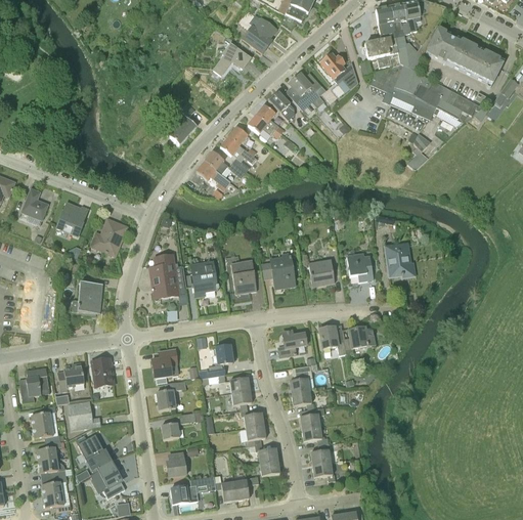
[(299,18),(302,20),(306,10),(308,11),(312,3),(306,0),(294,0),(288,13),(287,13),(281,23),(291,30),(299,18)]
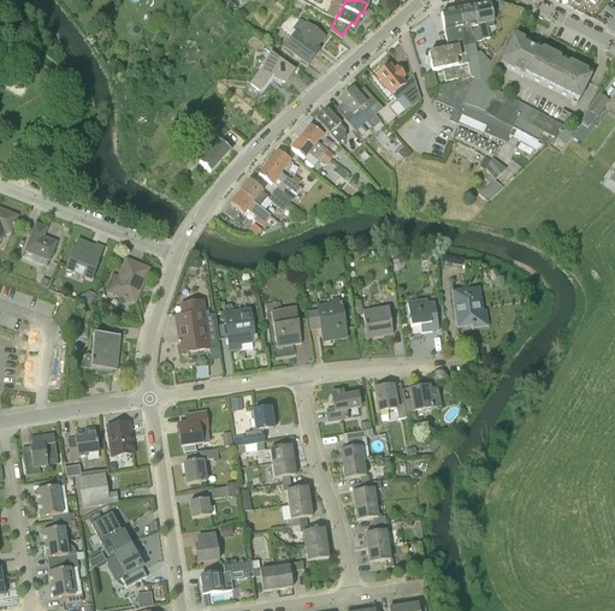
[(530,10),(530,9),(528,7),(528,9),(516,4),(504,0),(495,0),(490,1),(475,4),(483,34),(501,48),(494,59),(500,63),(501,61),(516,31),(515,31),(516,29),(515,28),(525,15),(528,10),(530,10)]
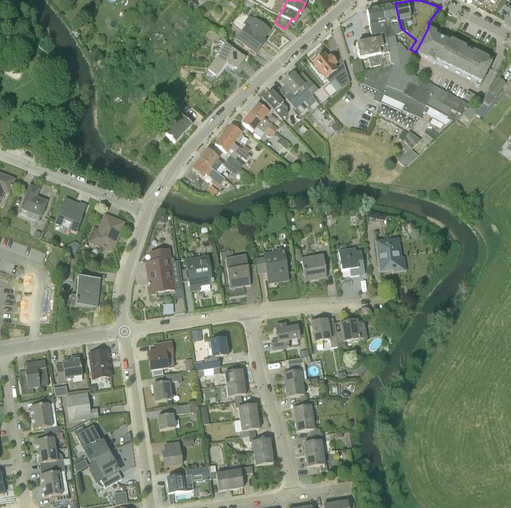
[(395,3),(383,5),(388,27),(386,28),(396,63),(405,68),(412,54),(414,53),(415,52),(410,49),(416,40),(401,28),(395,3)]
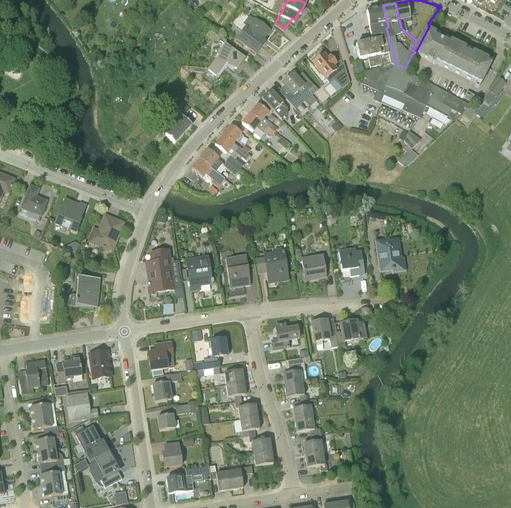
[(382,62),(383,64),(396,63),(386,28),(388,27),(383,5),(367,9),(373,38),(356,42),(360,57),(369,55),(371,65),(382,62)]
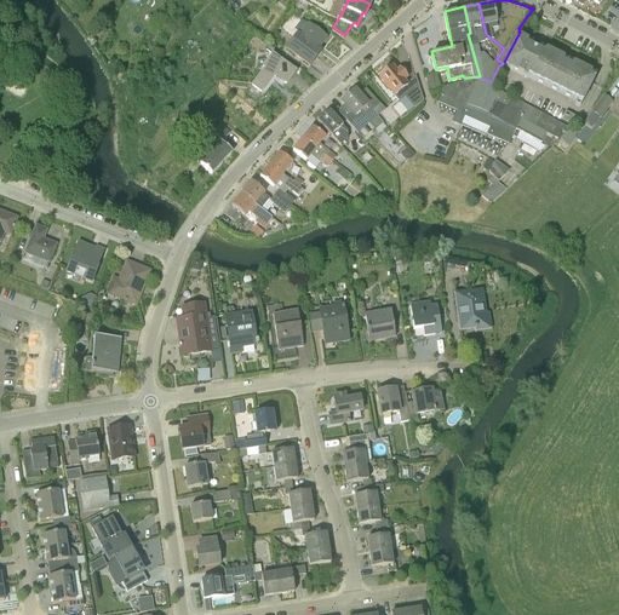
[(298,28),(286,44),(311,62),(321,49),(317,46),(327,33),(309,19),(308,19),(302,16),(294,26),(298,28)]
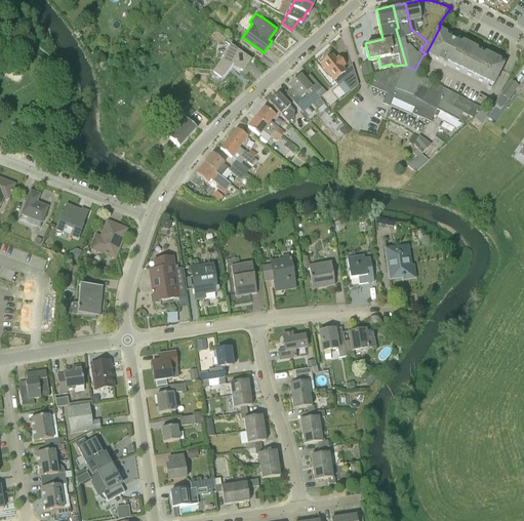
[(492,85),(494,82),(505,62),(499,59),(501,57),(486,49),(481,58),(474,54),(478,45),(462,38),(461,41),(450,35),(451,33),(440,27),(427,52),(488,82),(488,83),(488,84),(488,85),(489,86),(490,86),(491,86),(492,86),(492,85)]
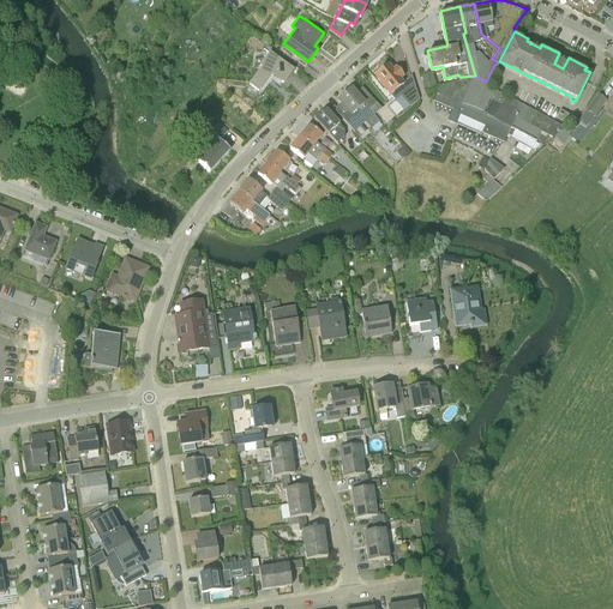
[(272,71),(283,78),(284,79),(294,66),(293,66),(296,61),(268,41),(259,53),(265,58),(260,64),(262,65),(250,82),(259,88),(272,71)]
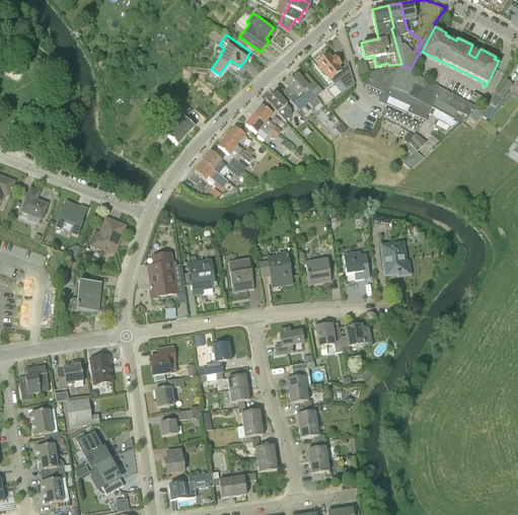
[(347,87),(355,81),(349,61),(341,67),(338,64),(341,61),(335,55),(333,57),(329,53),(323,57),(322,57),(319,59),(319,61),(318,62),(335,82),(340,78),(347,87)]
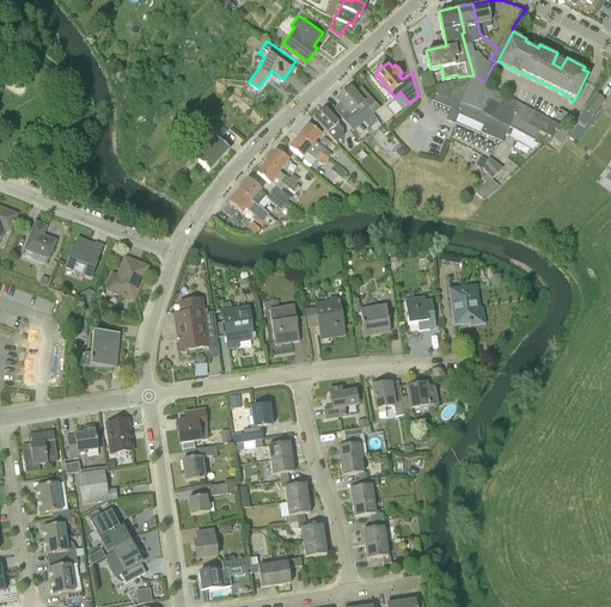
[(421,73),(426,89),(437,84),(432,69),(421,73)]
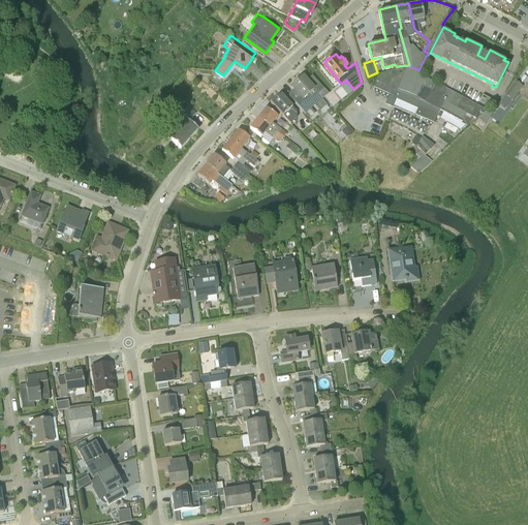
[(472,120),(478,114),(488,106),(427,74),(418,70),(409,65),(396,66),(379,72),(375,83),(392,90),(389,96),(395,98),(397,92),(422,103),(418,110),(435,118),(438,113),(440,114),(443,107),(469,121),(471,119),(472,120)]
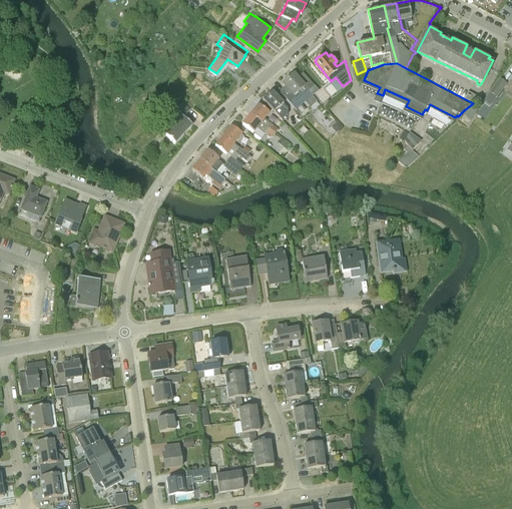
[(316,83),(311,77),(304,70),(298,75),(309,88),(316,83)]
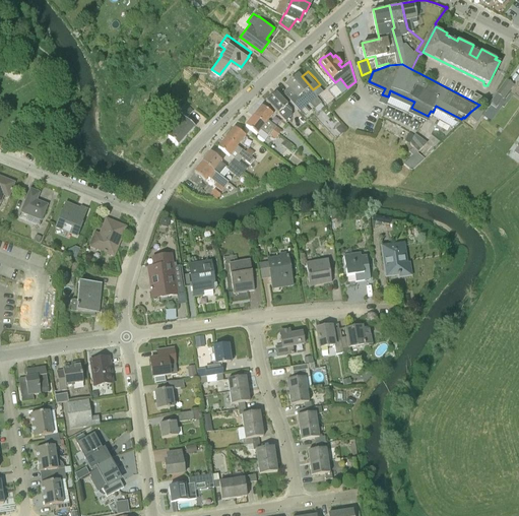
[(313,89),(302,76),(298,72),(287,81),(292,85),(285,91),(299,106),(310,97),(308,94),(313,89)]
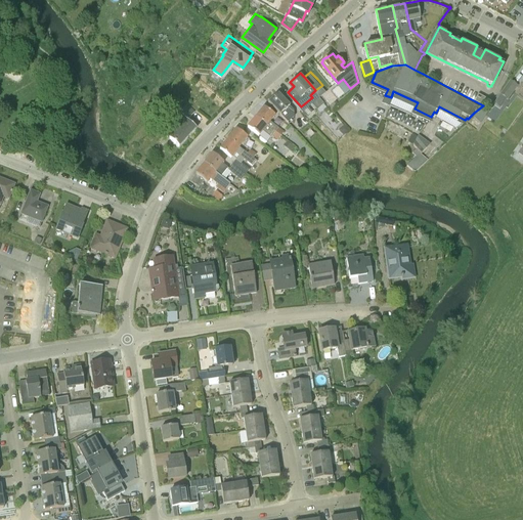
[(509,96),(518,83),(511,78),(500,91),(509,96)]
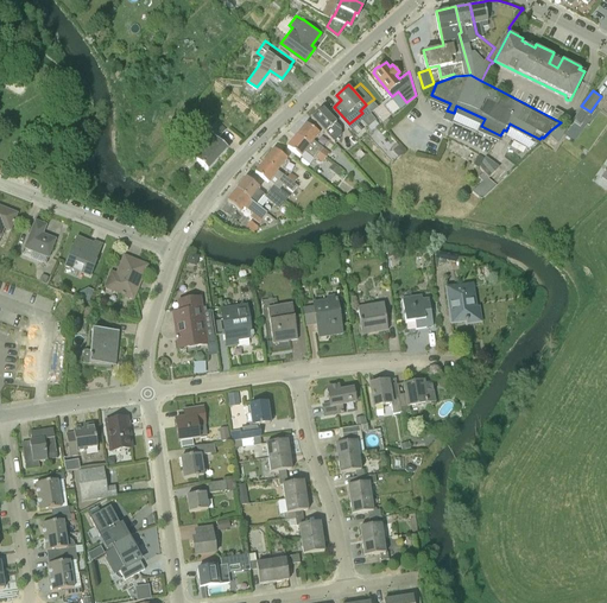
[(314,114),(313,115),(334,139),(342,132),(341,125),(323,105),(318,109),(317,108),(313,112),(314,114)]
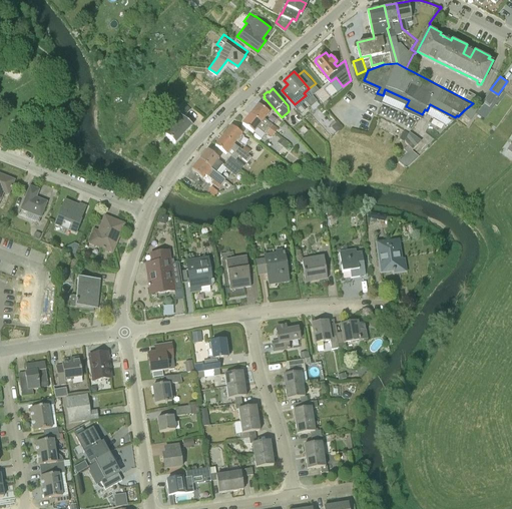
[(476,94),(469,90),(467,95),(473,98),(476,94)]
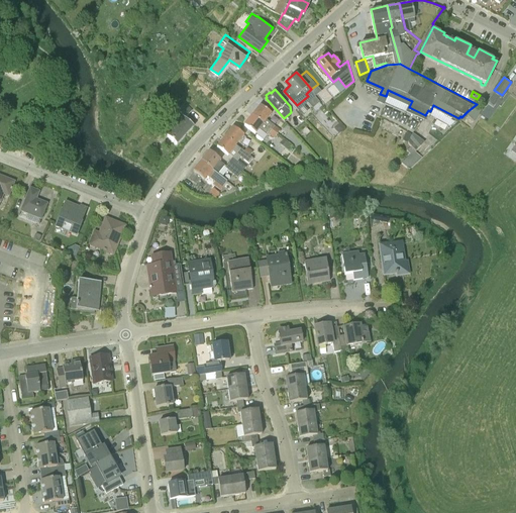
[(162,127),(178,142),(194,123),(186,116),(193,107),(184,99),(162,127)]
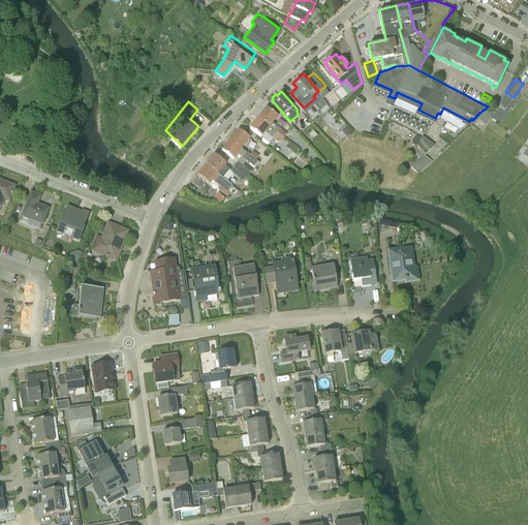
[(287,130),(273,119),(278,113),(267,104),(258,115),(283,134),(287,130)]
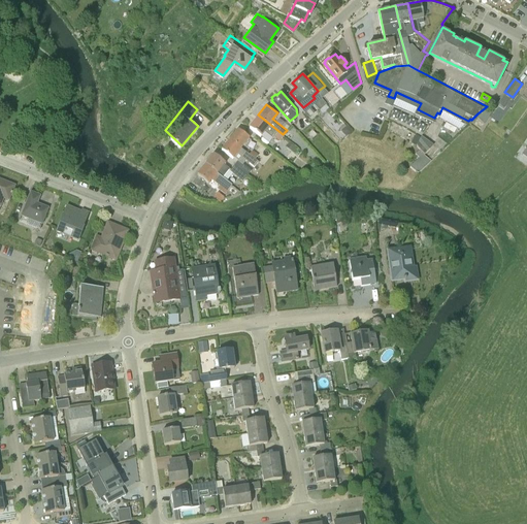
[(485,121),(490,112),(492,109),(487,106),(478,113),(485,121)]
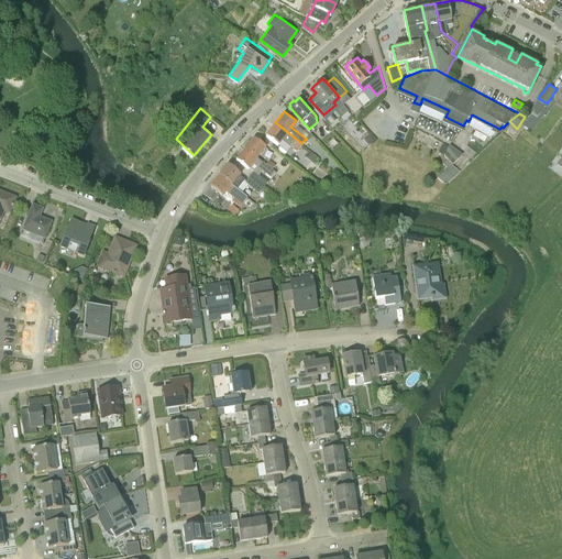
[(299,148),(301,143),(275,122),(267,133),(278,142),(283,136),(291,144),(293,143),(299,148)]
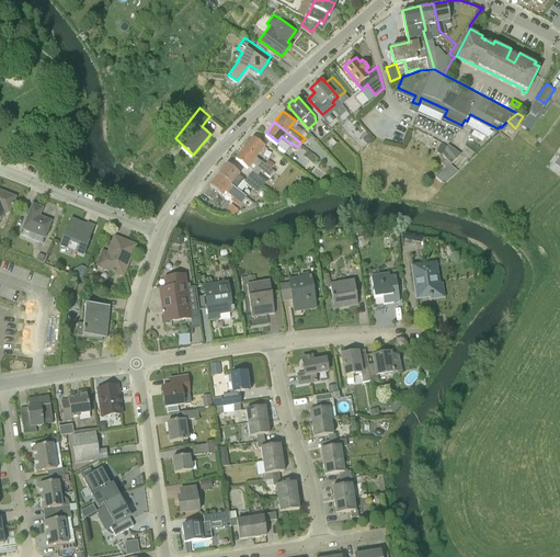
[(253,134),(246,145),(256,154),(264,143),(253,134)]
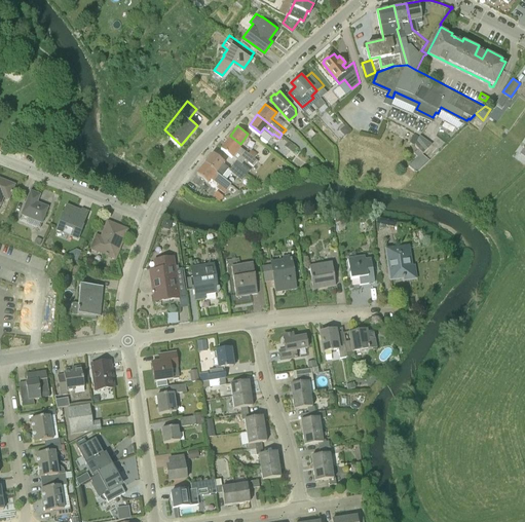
[(409,163),(416,171),(435,153),(432,150),(427,154),(423,151),(433,141),(420,133),(420,134),(415,131),(410,139),(415,142),(418,146),(414,149),(418,154),(409,163)]
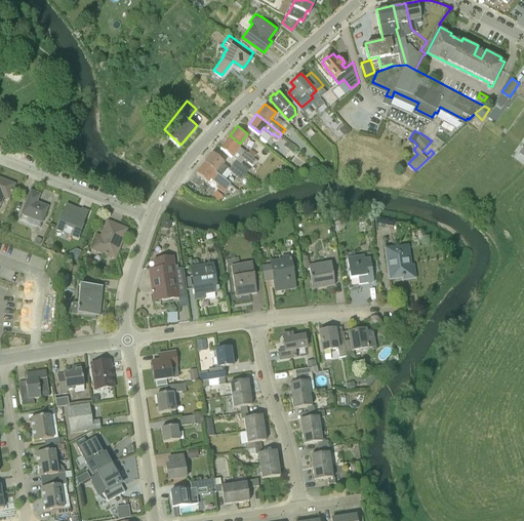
[(240,144),(230,135),(220,146),(232,154),(233,153),(237,157),(233,162),(246,172),(250,166),(242,160),(245,157),(253,163),(257,158),(254,156),(254,155),(249,151),(248,151),(239,145),(240,144)]
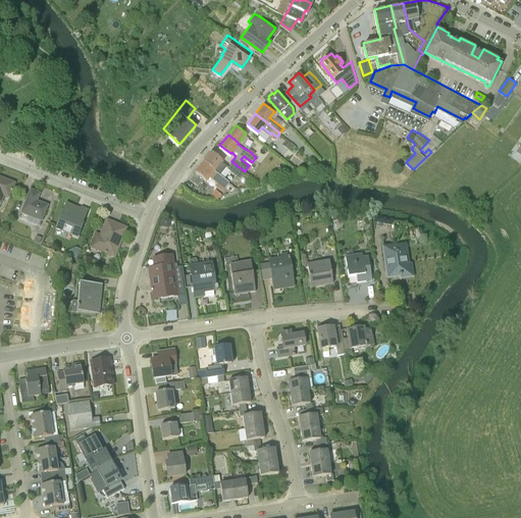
[(251,146),(248,150),(253,154),(256,150),(251,146)]
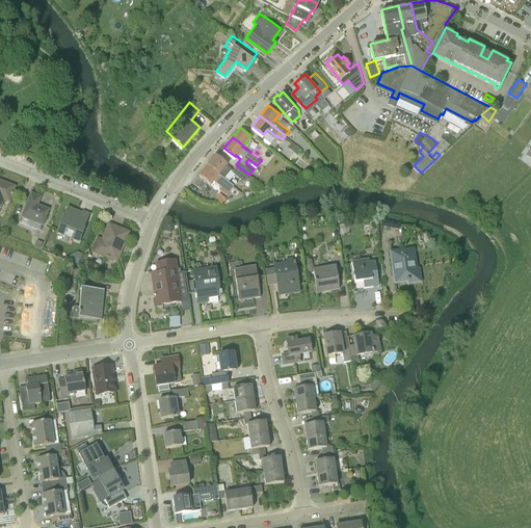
[(208,162),(224,177),(232,167),(227,163),(228,161),(216,152),(208,162)]
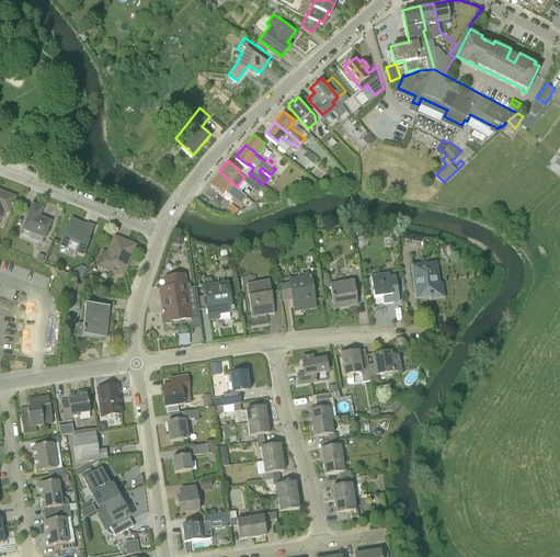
[(223,192),(226,188),(233,194),(231,197),(240,203),(247,194),(241,189),(237,186),(219,171),(210,182),(223,192)]
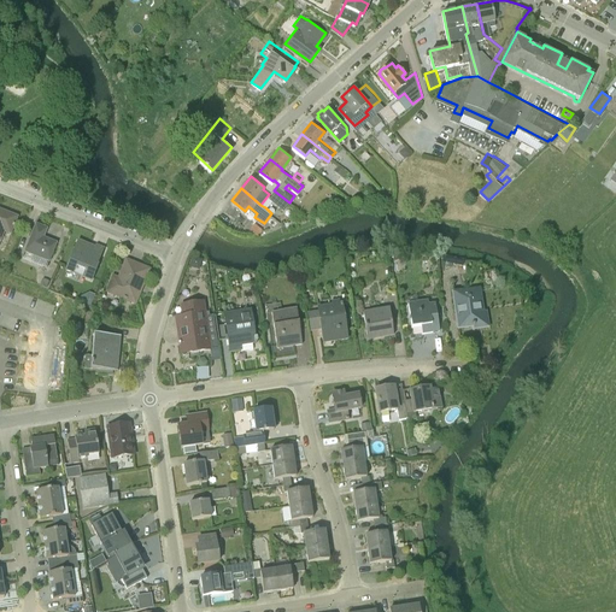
[(289,202),(274,190),(270,194),(269,196),(273,199),(285,209),(289,202)]
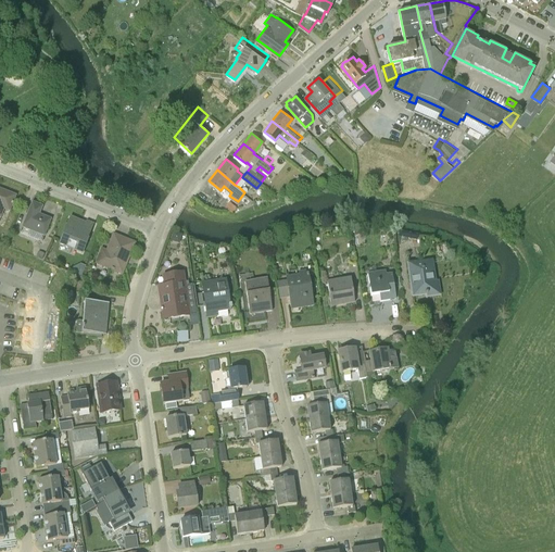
[(0,185),(0,213),(1,214),(4,205),(11,208),(17,191),(0,185)]
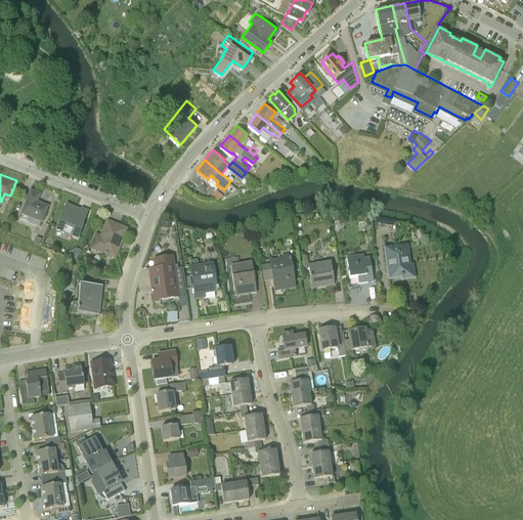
[(41,190),(32,186),(23,211),(43,219),(49,203),(38,199),(41,190)]
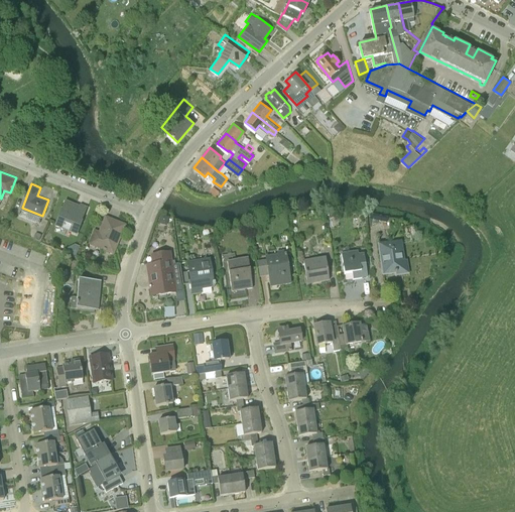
[(218,195),(222,188),(215,183),(211,189),(218,195)]
